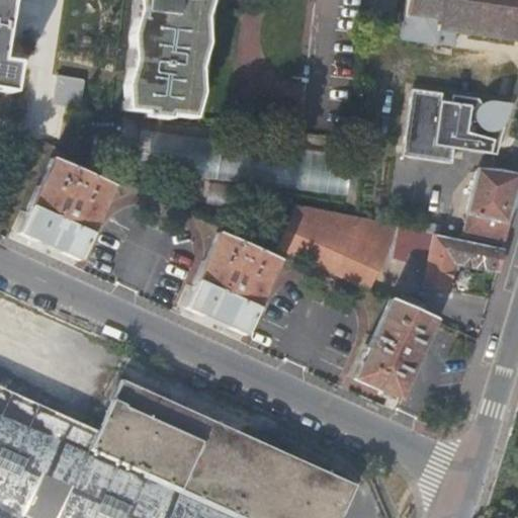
[(0,0),(0,90),(11,92),(15,67),(0,64),(0,53),(1,45),(8,0),(0,0)]
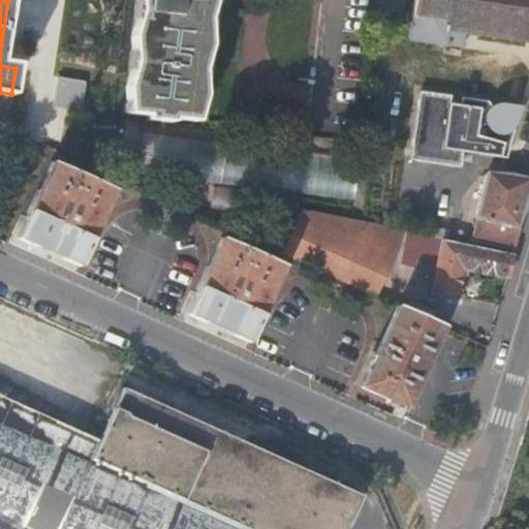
[(139,0),(142,14),(133,39),(134,66),(126,89),(128,118),(151,120),(151,125),(175,127),(176,123),(200,126),(201,122),(204,113),(207,100),(206,74),(213,49),(211,22),(217,0),(139,0)]
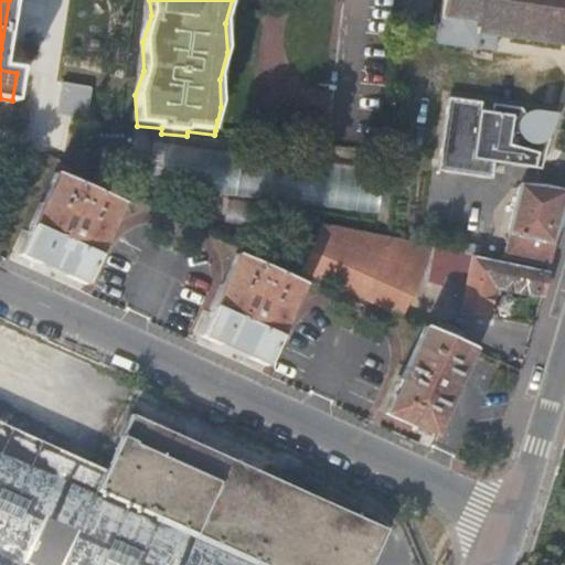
[(564,0),(441,0),(439,19),(441,19),(476,23),(475,33),(497,36),(498,36),(498,33),(510,34),(509,38),(513,39),(513,35),(526,36),(526,41),(530,41),(531,38),(544,40),(543,43),(546,43),(547,40),(561,42),(561,45),(564,45),(564,42),(564,0)]
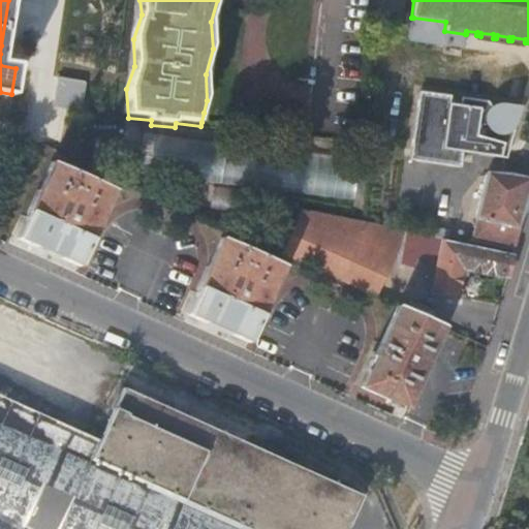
[(445,22),(413,18),(409,40),(442,45),(444,31),(445,22)]
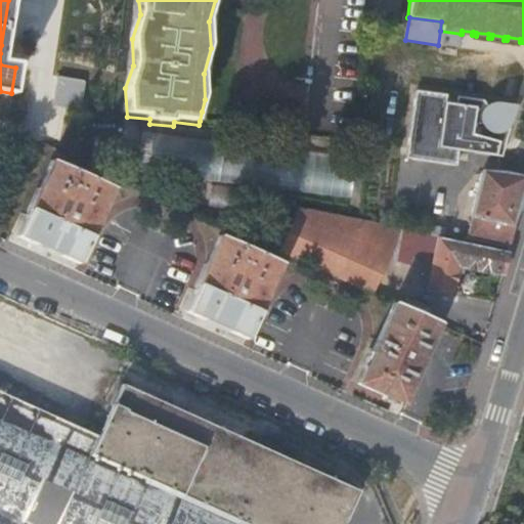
[(459,47),(461,34),(440,31),(438,45),(442,46),(442,45),(459,47)]
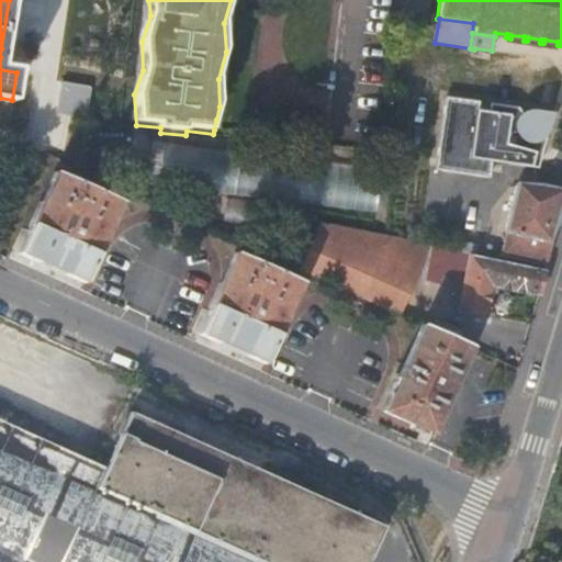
[(65,79),(59,111),(88,115),(93,85),(65,79)]
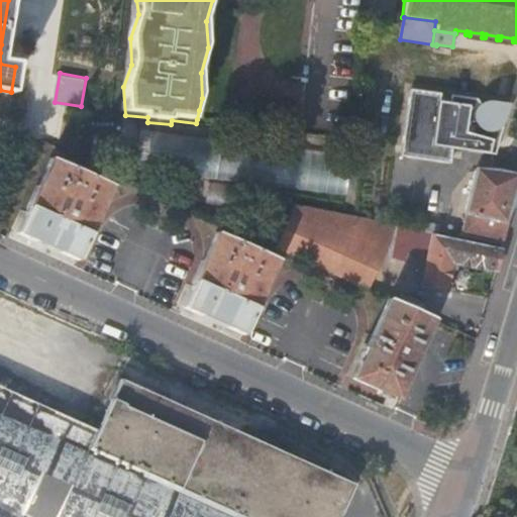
[(452,149),(434,147),(441,104),(442,96),(411,90),(403,157),(452,165),(452,149)]
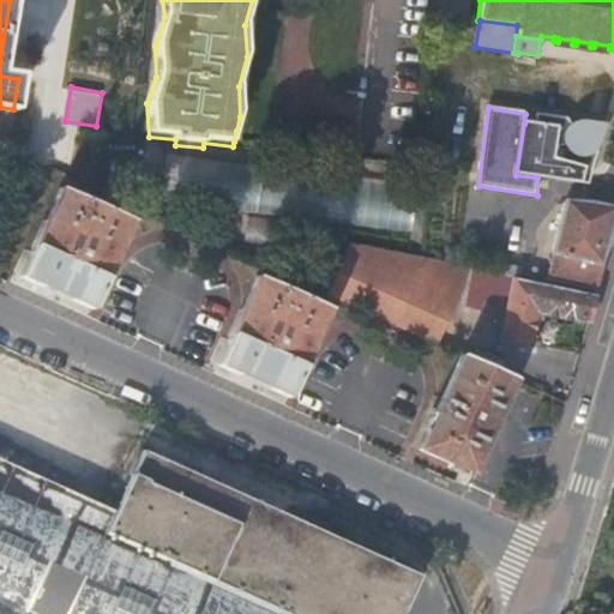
[(589,186),(606,126),(536,115),(536,125),(524,124),(516,175),(537,178),(589,186)]
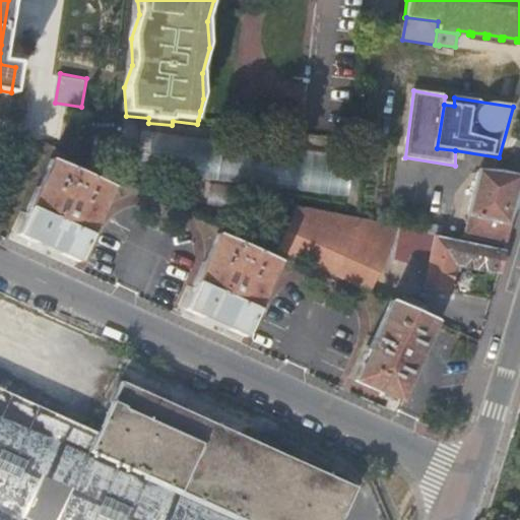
[(358,169),(294,160),(290,188),(353,196),(358,169)]
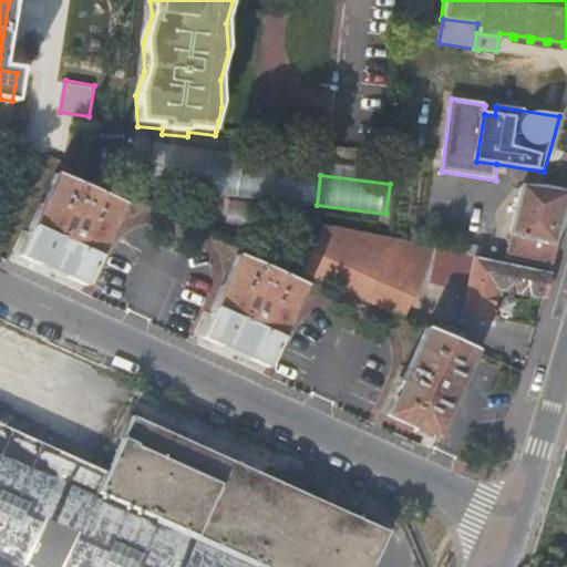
[(125,209),(54,176),(17,263),(88,294),(125,209)]
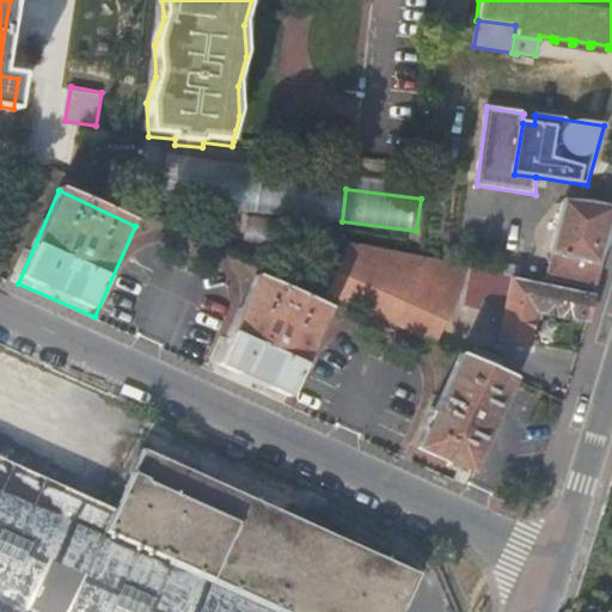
[(606,246),(611,214),(611,206),(603,204),(591,201),(563,199),(544,279),(591,291),(606,246)]
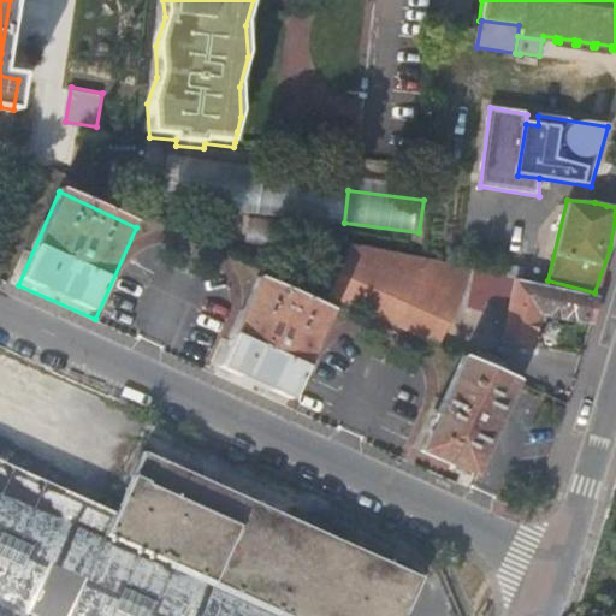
[(353,246),(329,296),(439,345),(473,270),(443,264),(443,265),(353,246)]
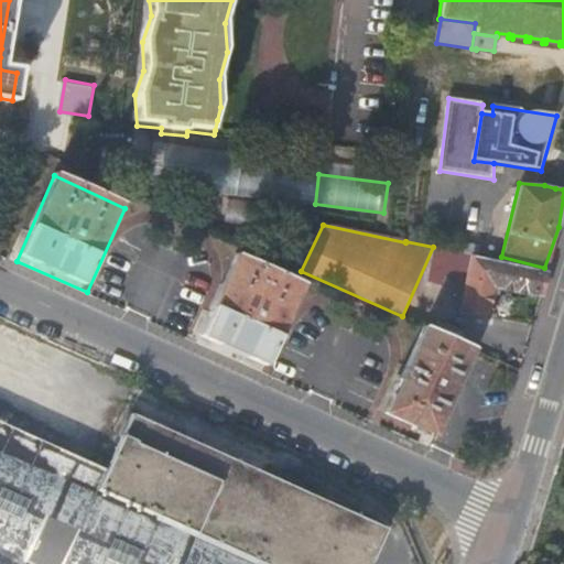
[(467,235),(462,253),(470,256),(480,258),(484,239),(467,235)]
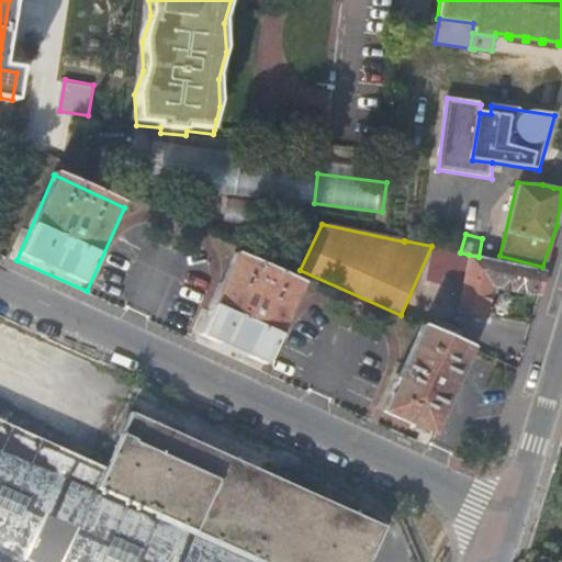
[(491,285),(540,294),(542,270),(492,260),(492,259),(479,257),(469,255),(458,310),(484,315),(491,285)]
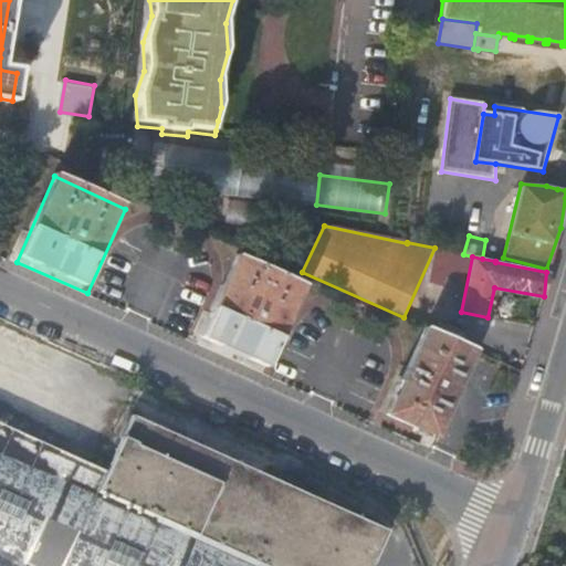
[(307,291),(238,261),(199,341),(272,374),(307,291)]
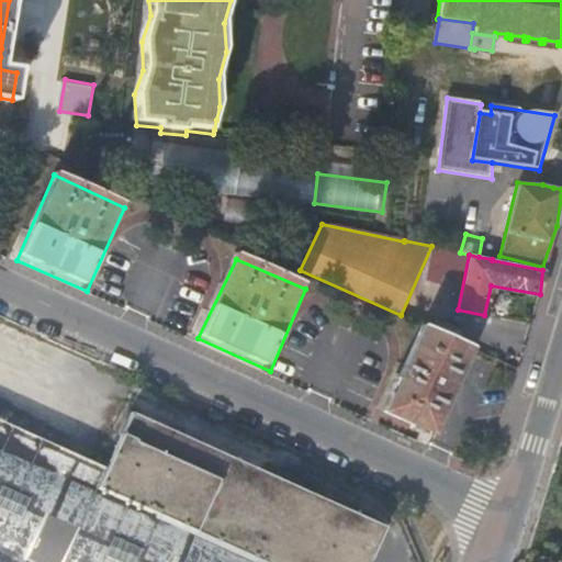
[(429,431),(468,346),(422,325),(383,412),(429,431)]
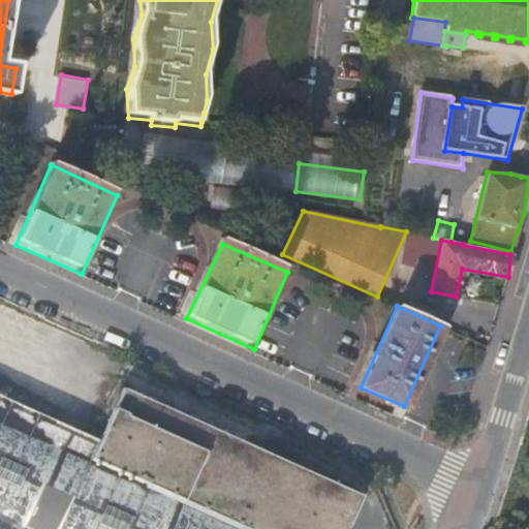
[(0,528),(347,528),(364,495),(123,389),(98,443),(0,399),(0,528)]
